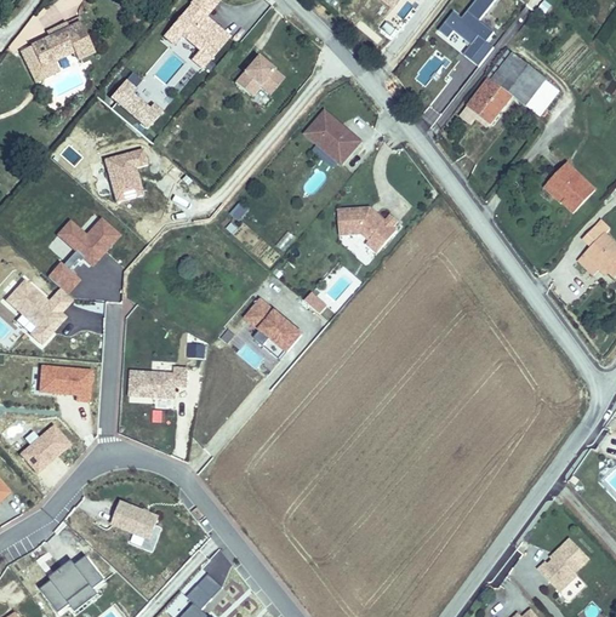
[(193,0),(192,3),(206,15),(212,7),(203,0),(193,0)]
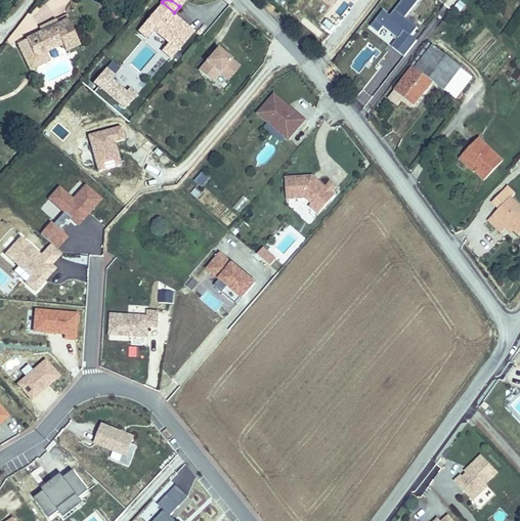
[(317,0),(328,8),(333,0),(317,0)]
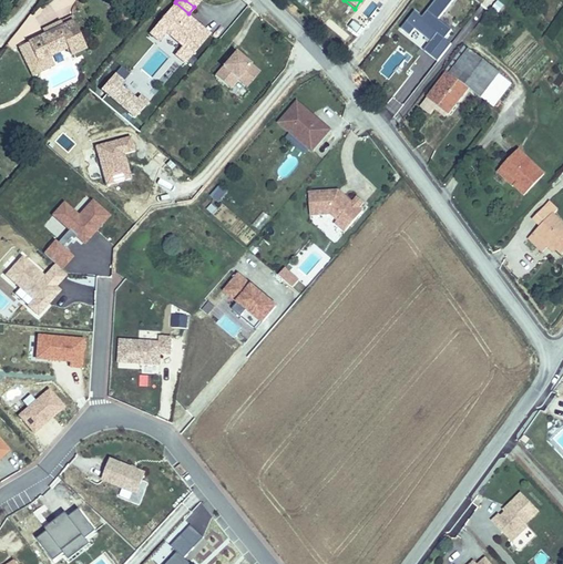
[(418,47),(434,58),(448,39),(441,34),(448,24),(436,16),(446,0),(427,0),(419,12),(409,4),(396,24),(408,32),(412,27),(425,36),(418,47)]
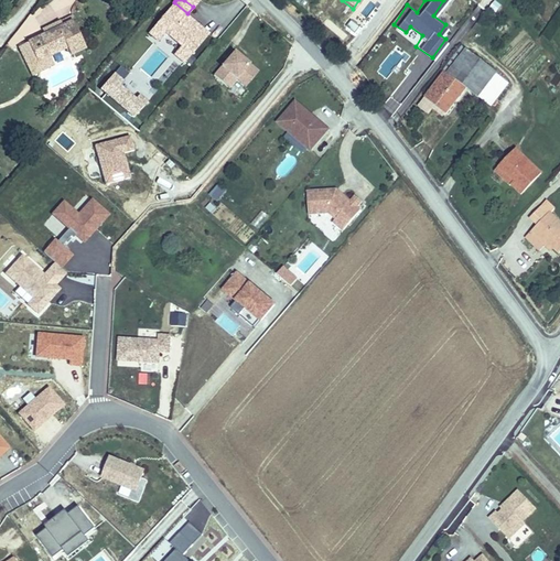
[(187,13),(174,2),(150,31),(159,39),(165,31),(181,45),(175,52),(185,61),(210,32),(187,13)]
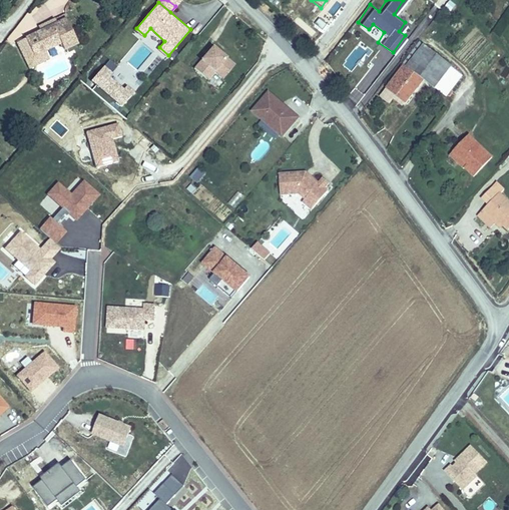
[(70,41),(59,16),(18,34),(26,53),(37,48),(35,44),(50,38),(52,41),(55,48),(70,41)]
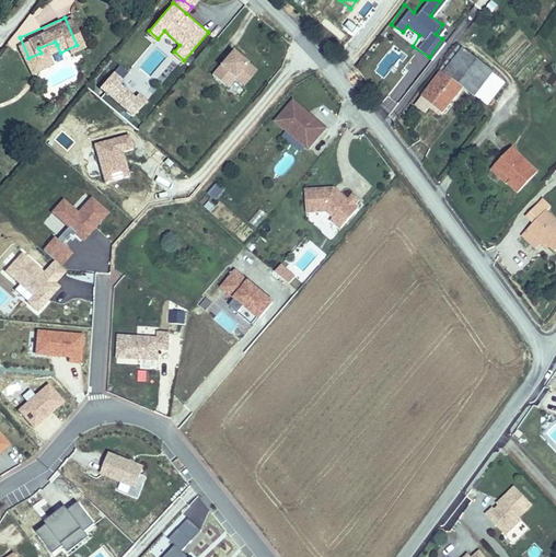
[(473,91),(493,67),(459,41),(418,91),(439,108),(461,81),(473,91)]
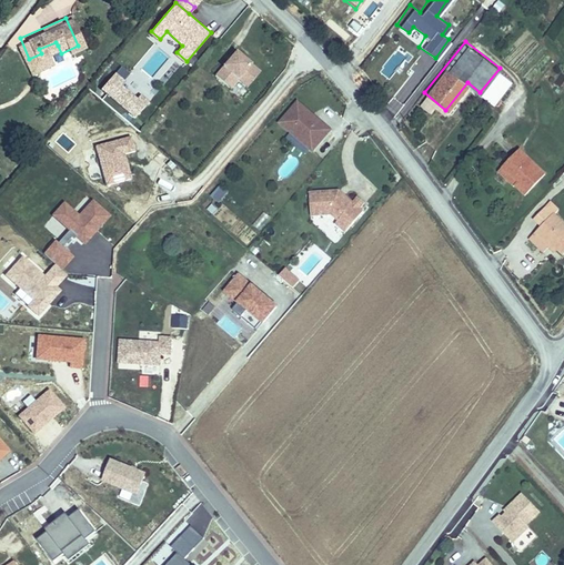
[(39,49),(41,53),(58,46),(56,42),(39,49)]
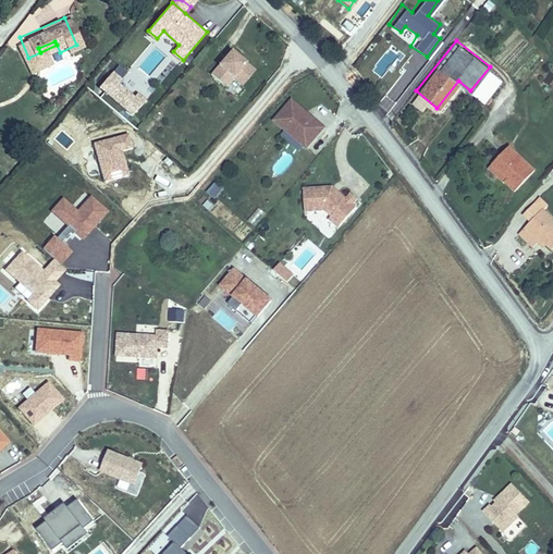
[(206,70),(218,81),(228,70),(240,79),(249,66),(225,47),(206,70)]
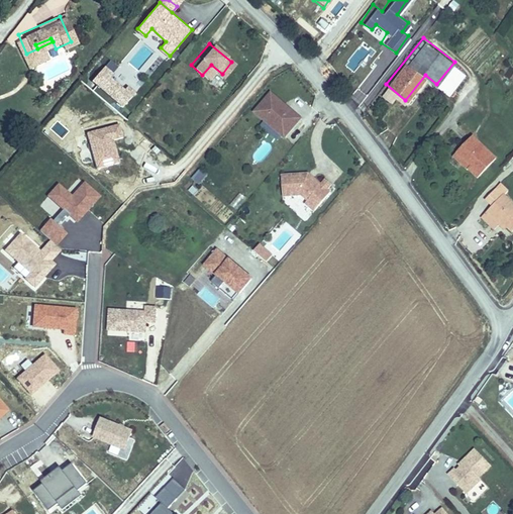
[(344,93),(354,102),(391,58),(381,49),(344,93)]
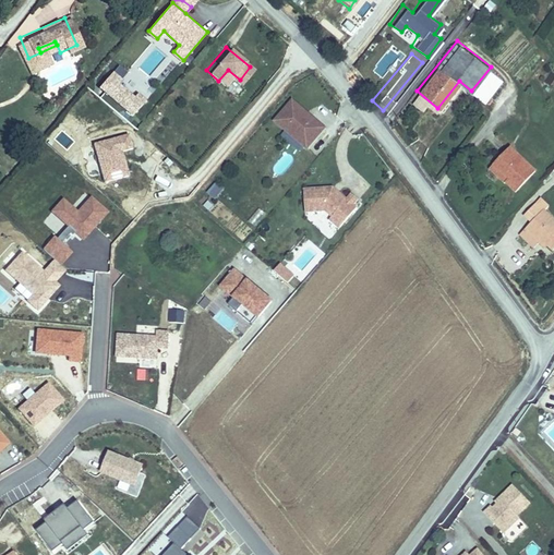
[(500,74),(491,67),(471,91),(480,98),(500,74)]
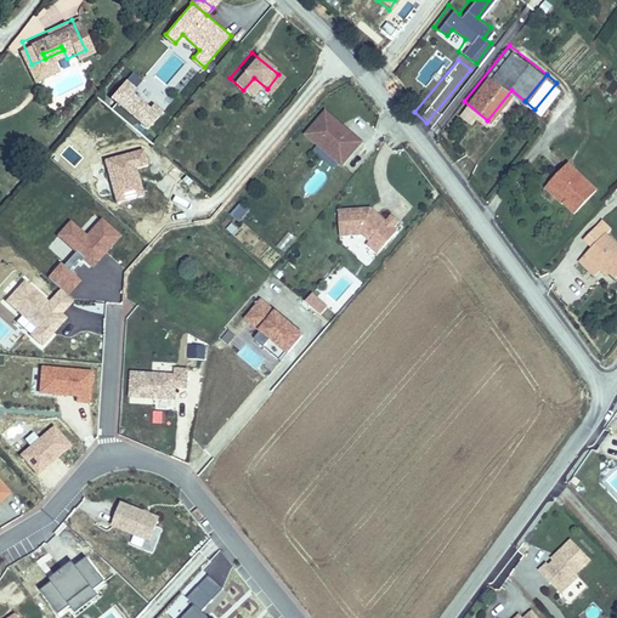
[(247,92),(254,83),(265,91),(267,89),(254,78),(243,90),(247,92)]
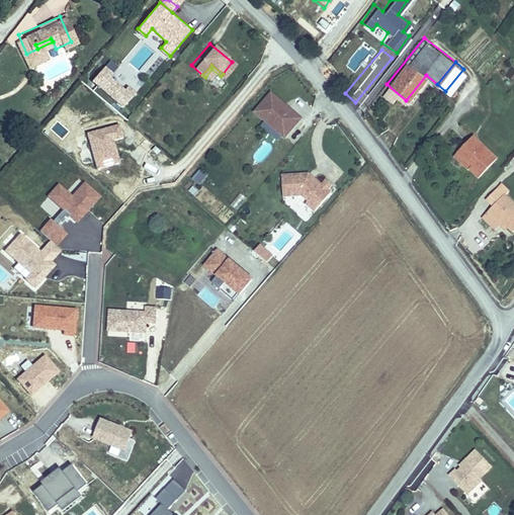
[(136,93),(105,67),(93,80),(123,106),(136,93)]
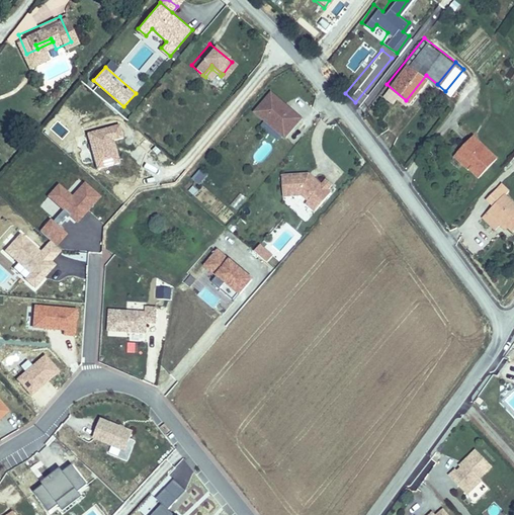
[(301,118),(271,92),(253,113),(282,140),(301,118)]
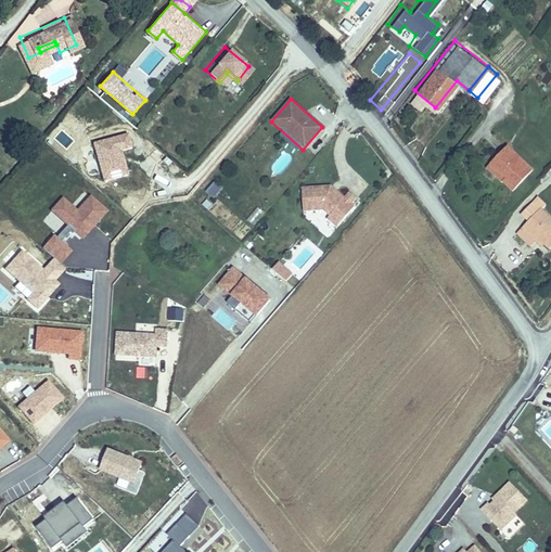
[(282,131),(280,135),(292,145),(294,142),(282,131)]
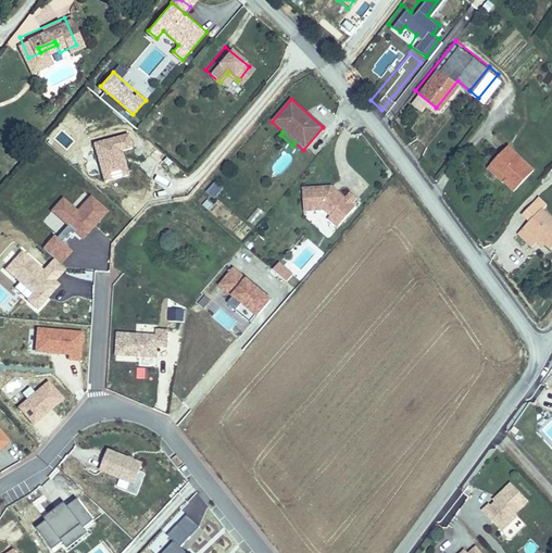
[(133,147),(129,133),(95,141),(104,180),(129,174),(123,149),(133,147)]
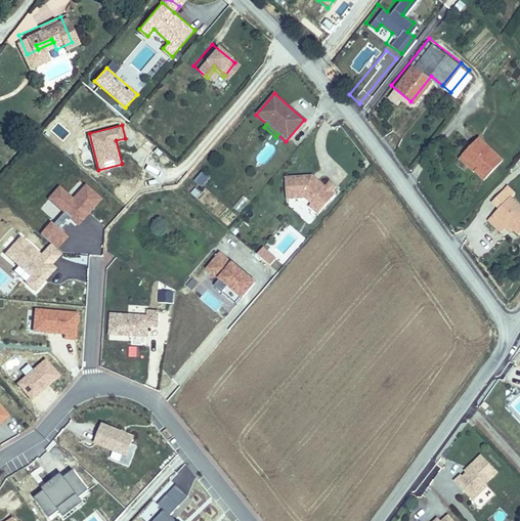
[(502,154),(477,133),(463,149),(477,163),(473,167),(482,175),(502,154)]
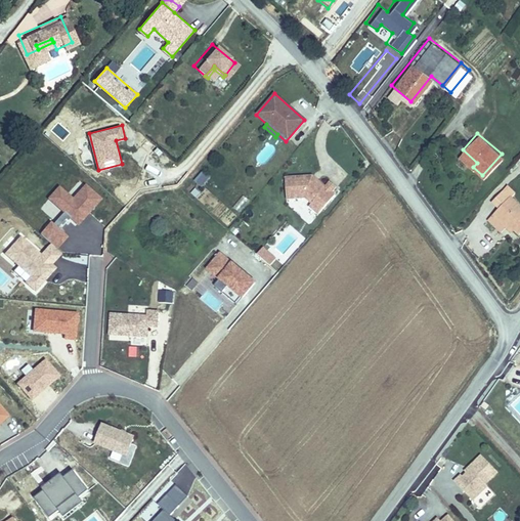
[(477,163),(463,149),(457,157),(471,169),(473,167),(477,163)]
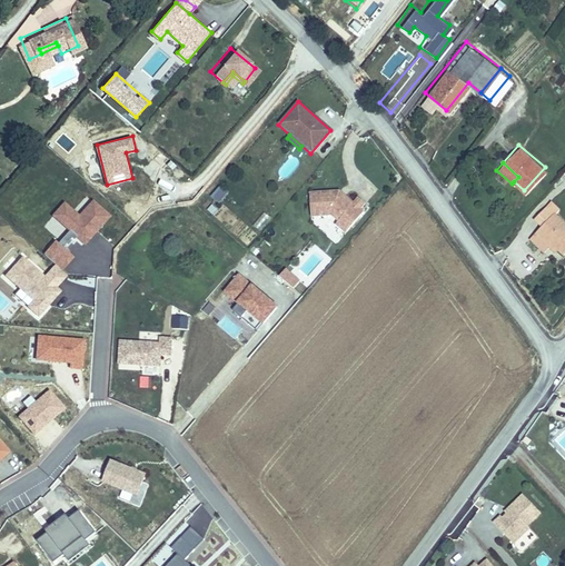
[(215,199),(224,189),(216,182),(207,192),(215,199)]
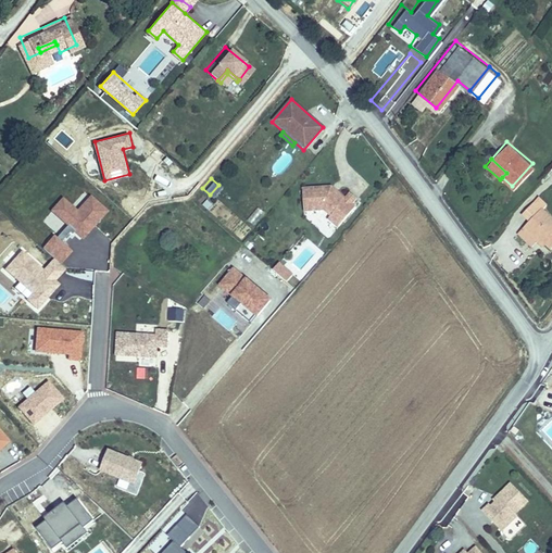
[(340,221),(353,206),(351,204),(355,200),(348,193),(343,198),(336,191),(334,195),(330,192),(330,187),(301,188),(302,211),(323,211),(328,215),(330,212),(340,221)]
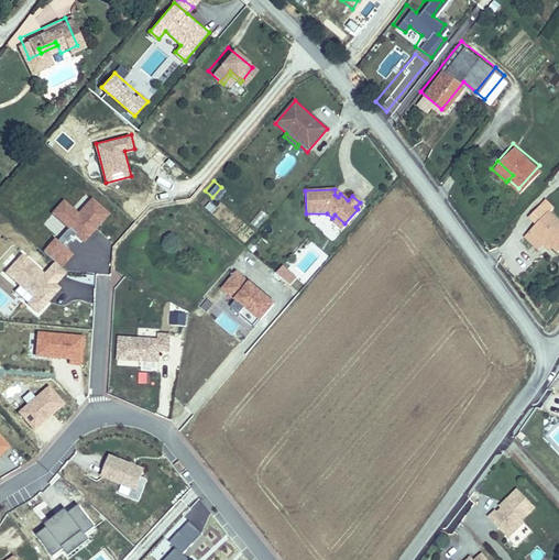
[(109,212),(92,197),(78,213),(64,200),(53,211),(85,240),(109,212)]
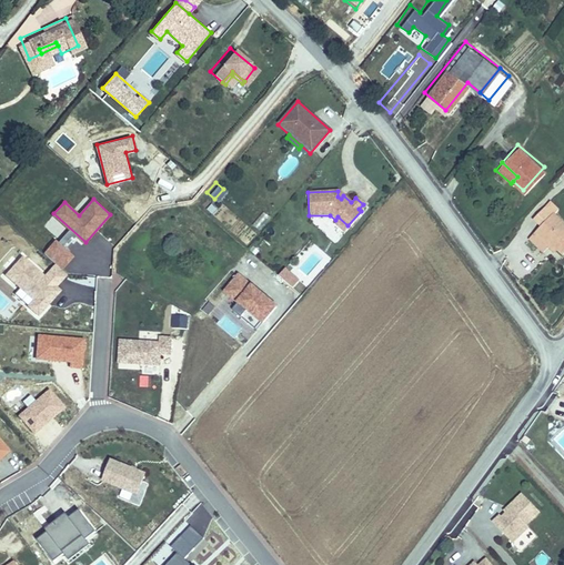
[(562,248),(563,244),(563,217),(545,200),(533,213),(541,220),(534,228),(547,240),(554,246),(556,243),(562,248)]
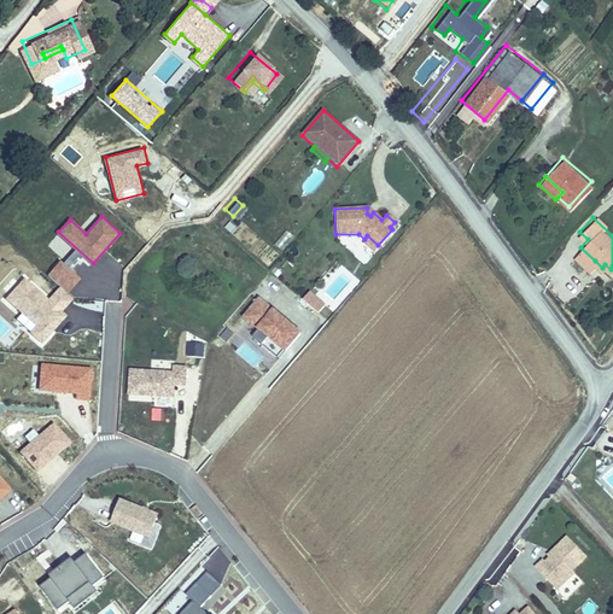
[(279,246),(289,229),(280,224),(270,241),(279,246)]
